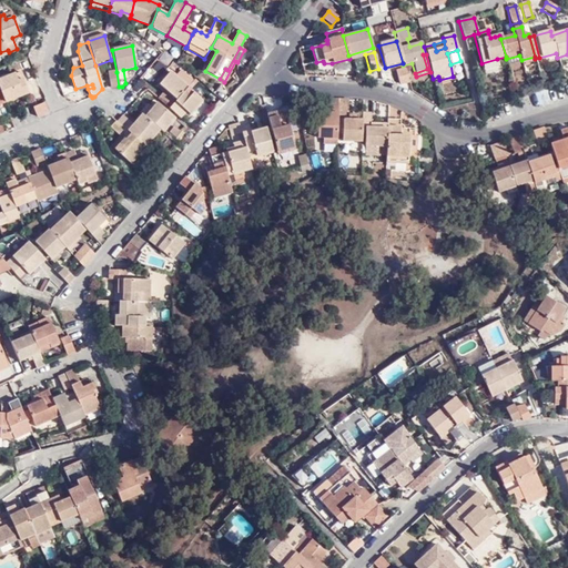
[(398,87),(408,83),(404,68),(394,70),(398,87)]
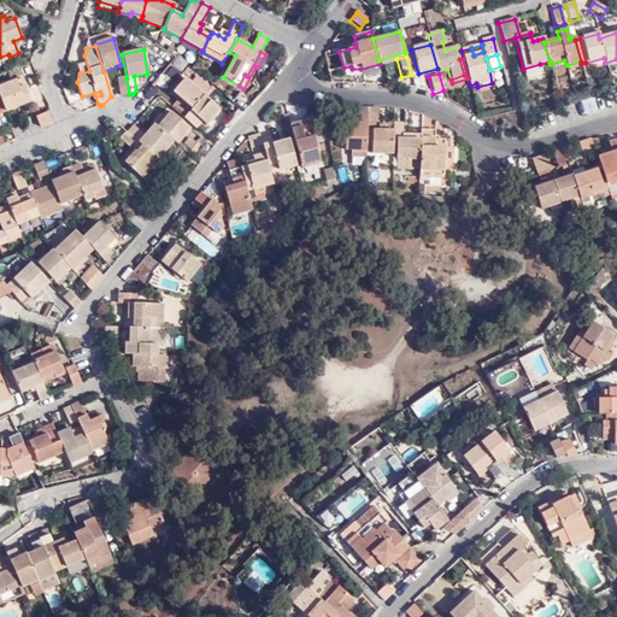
[(171,107),(197,129),(203,122),(206,124),(219,110),(210,100),(205,105),(199,100),(204,95),(184,77),(172,92),(180,99),(171,107)]
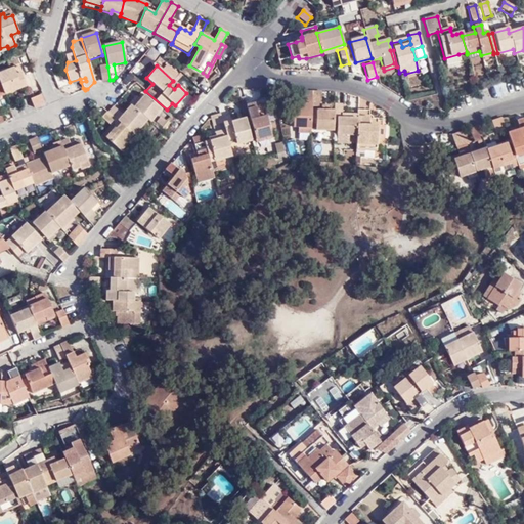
[(0,74),(0,83),(4,94),(26,85),(18,67),(0,74)]
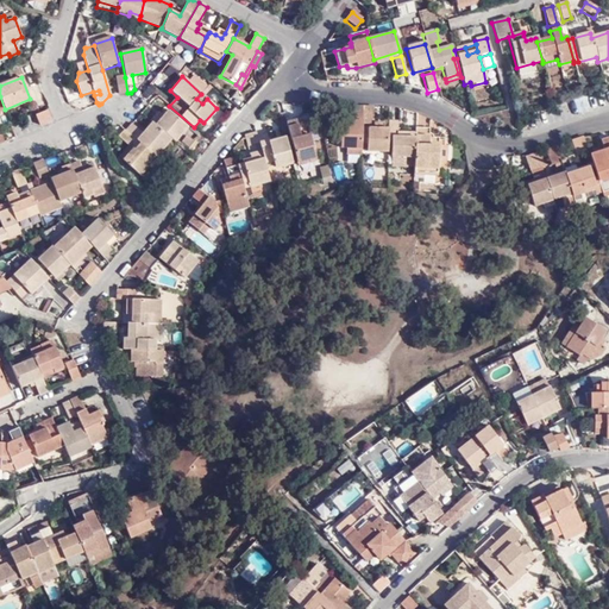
[(117,94),(127,93),(125,77),(115,80),(117,94)]
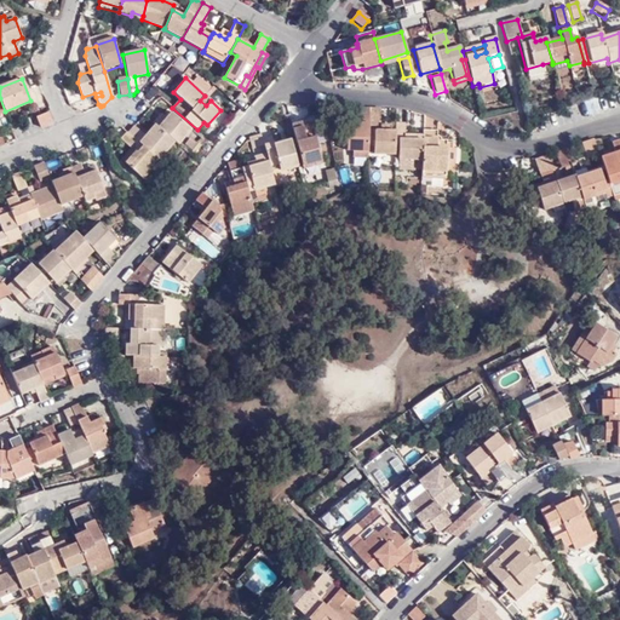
[(206,105),(211,101),(205,96),(200,101),(206,105)]
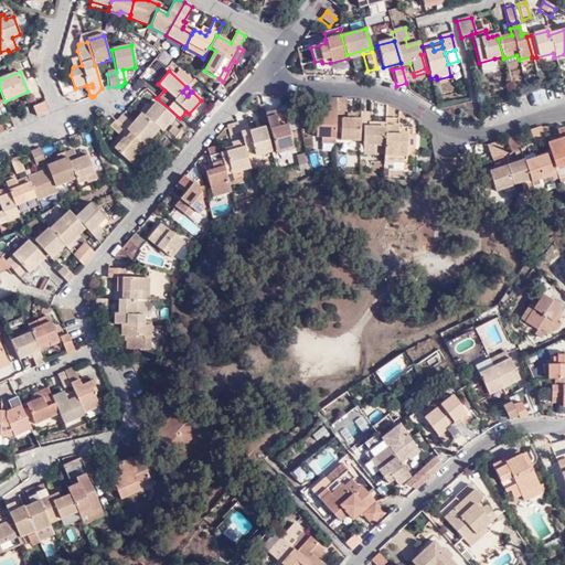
[(336,98),(322,98),(322,112),(319,112),(319,118),(318,121),(320,121),(320,125),(315,126),(313,136),(320,136),(320,142),(333,144),(333,134),(334,118),(334,115),(336,98)]
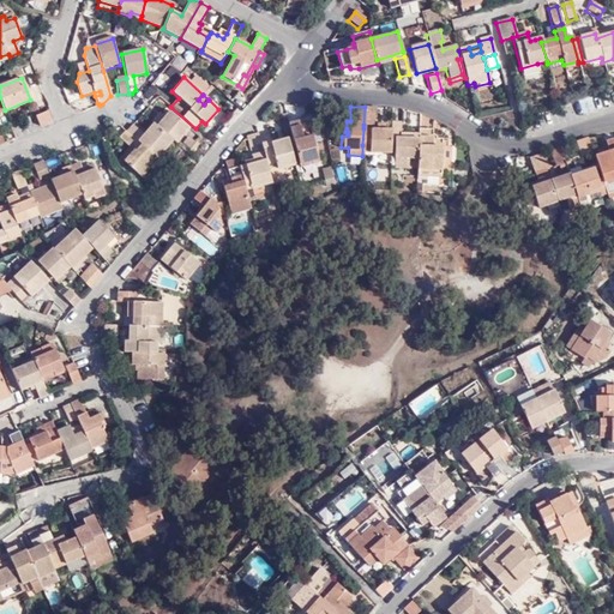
[(365,107),(363,125),(375,125),(375,107),(365,107)]
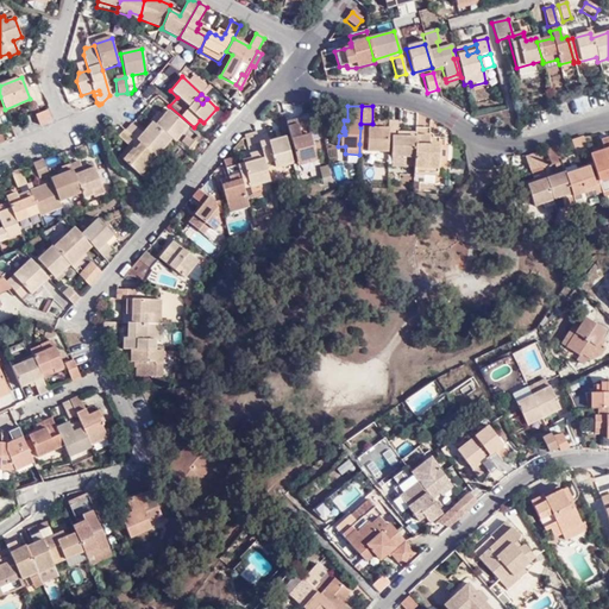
[(50,120),(46,110),(35,114),(39,125),(50,120)]
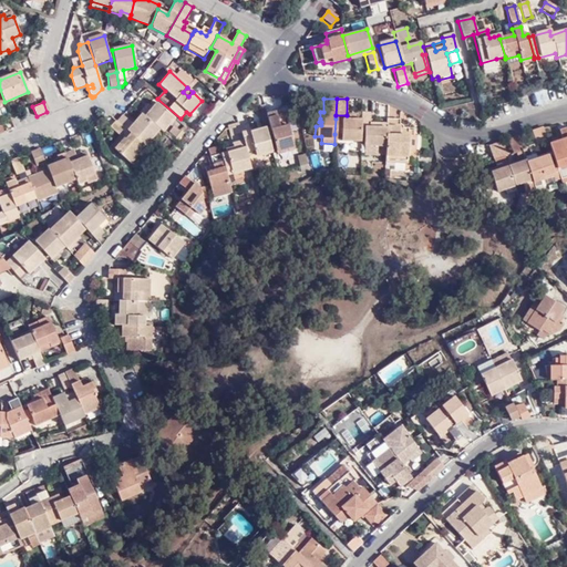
[(158,129),(162,132),(174,117),(156,102),(144,116),(158,129)]
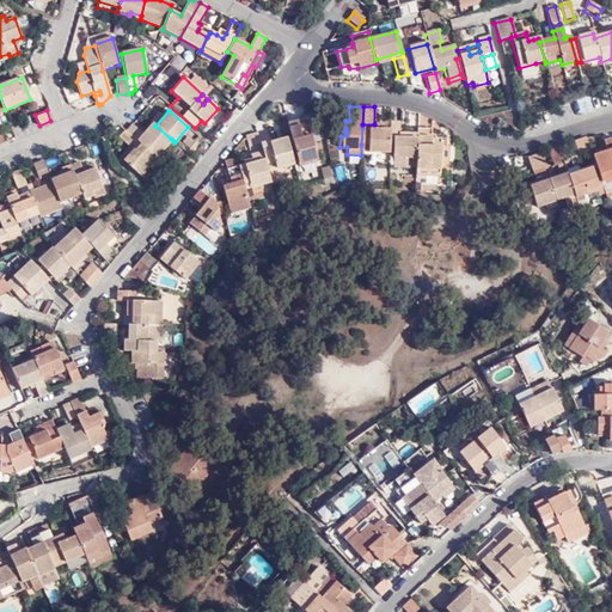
[(287,126),(291,142),(295,157),(298,167),(317,161),(312,144),(307,144),(306,139),(310,138),(305,120),(287,126)]
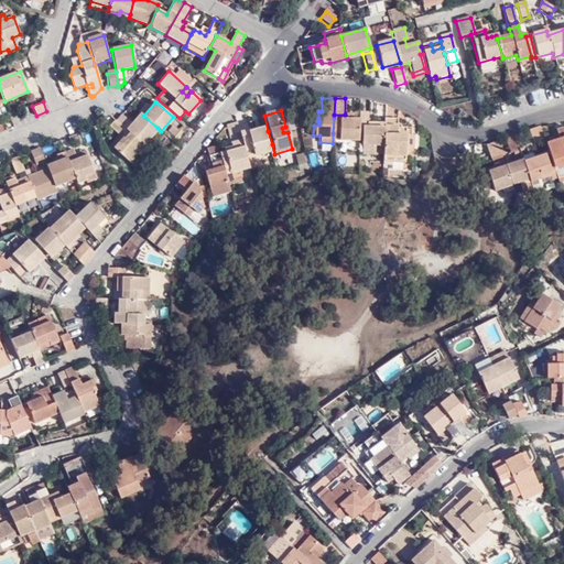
[(382,145),(383,128),(367,127),(367,122),(367,112),(359,111),(358,119),(358,127),(361,127),(360,144),(382,145)]
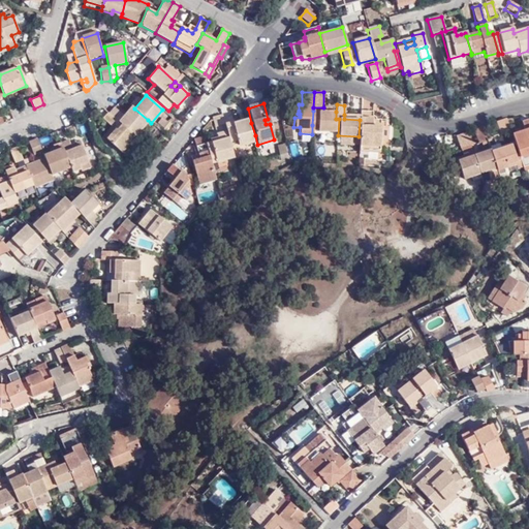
[(133,135),(134,136),(148,120),(134,109),(131,106),(123,116),(118,122),(133,135)]
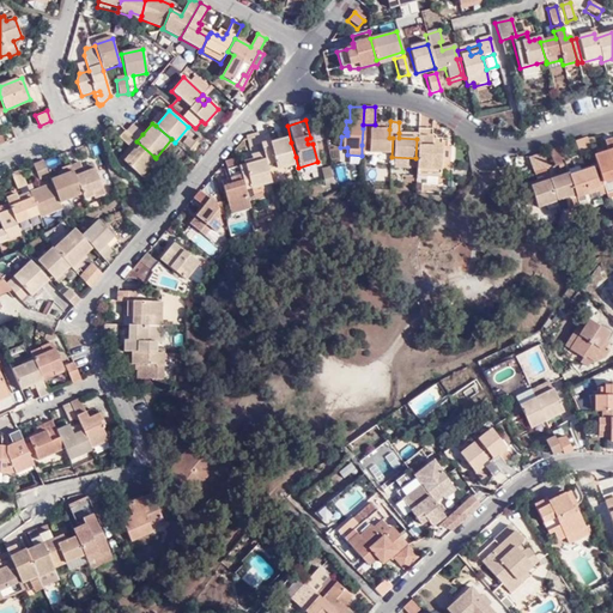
[(132,125),(126,132),(133,138),(139,131),(132,125)]
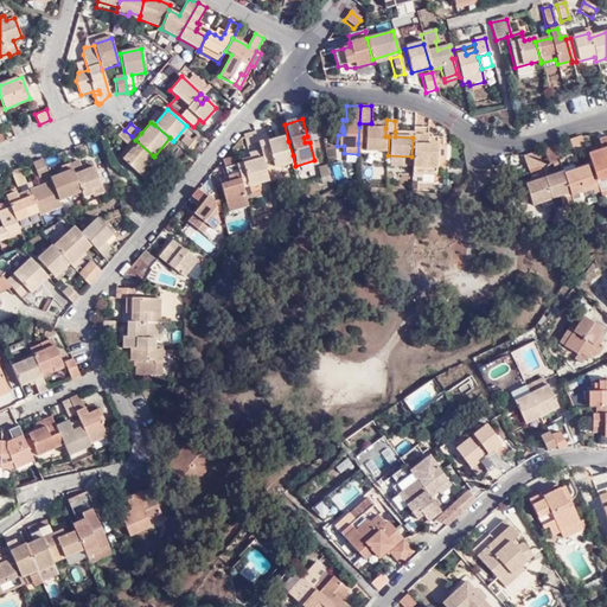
[(371,127),(364,127),(364,144),(364,149),(385,151),(385,136),(385,128),(382,127),(371,127)]
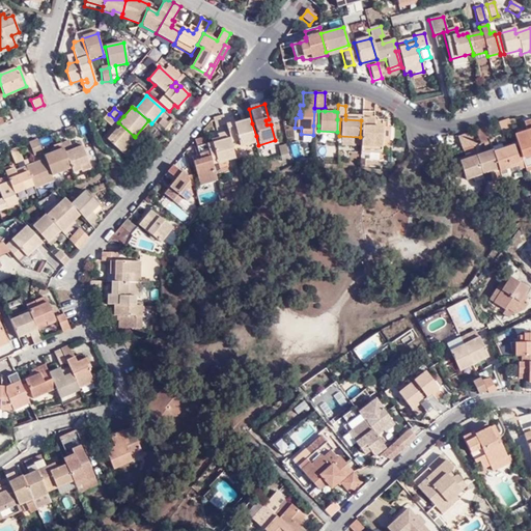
[(109,114),(107,112),(103,118),(111,127),(115,130),(106,139),(121,152),(131,142),(130,142),(134,136),(118,122),(115,119),(109,114)]
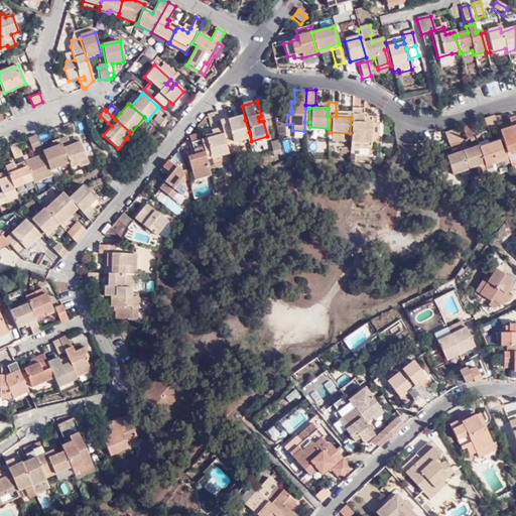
[(362,109),(351,109),(351,112),(351,117),(350,133),(350,141),(349,148),(369,148),(370,124),(362,124),(362,109)]
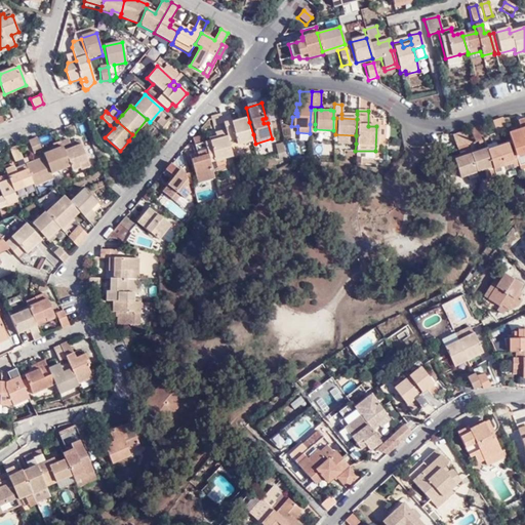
[(210,117),(214,133),(225,130),(221,120),(219,114),(210,117)]
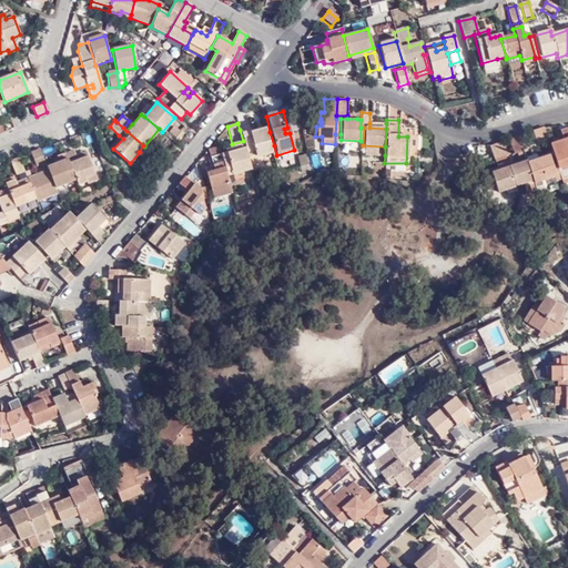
[(240,130),(243,141),(244,148),(246,155),(254,154),(255,158),(272,153),(270,146),(266,133),(265,131),(255,133),(255,137),(251,138),(250,134),(249,128),(240,130)]
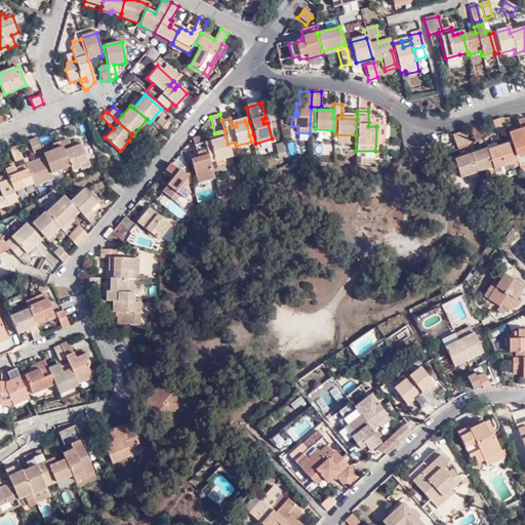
[(502,119),(492,123),(496,135),(507,131),(502,119)]
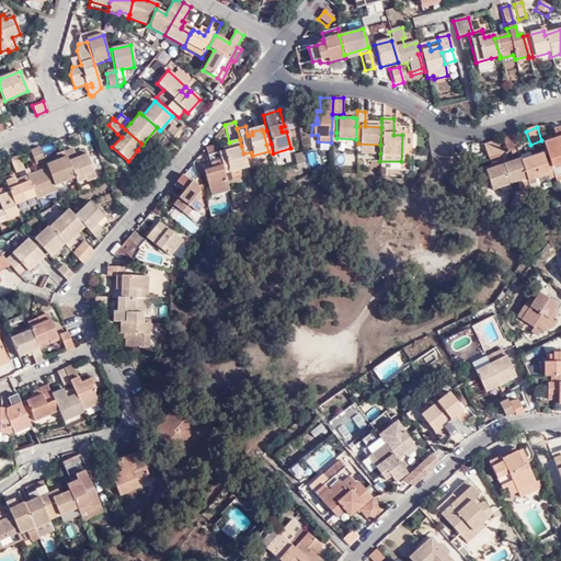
[(556,139),(542,144),(549,164),(553,178),(556,183),(560,180),(560,159),(560,157),(560,127),(552,130),(556,139)]
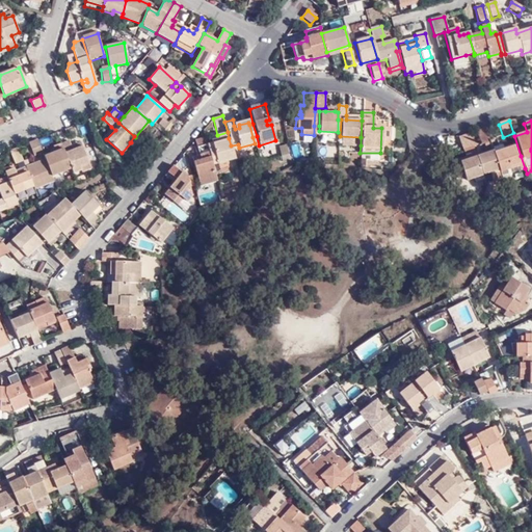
[(115,130),(111,127),(103,136),(106,139),(115,130)]
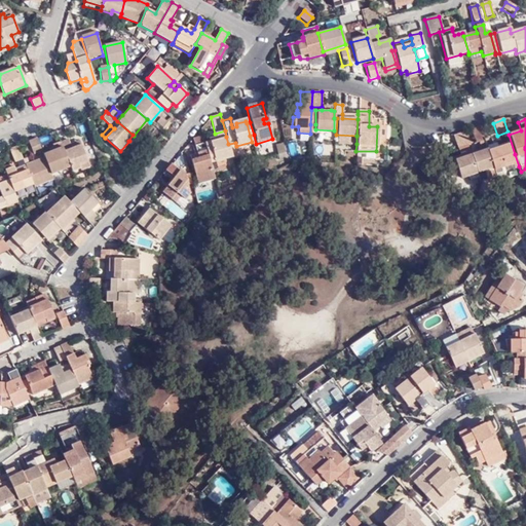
[(480,127),(471,130),(475,144),(484,141),(480,127)]
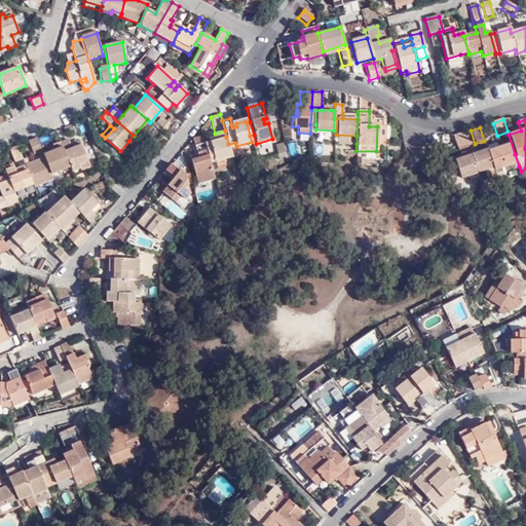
[(225,130),(215,134),(216,140),(226,137),(225,130)]
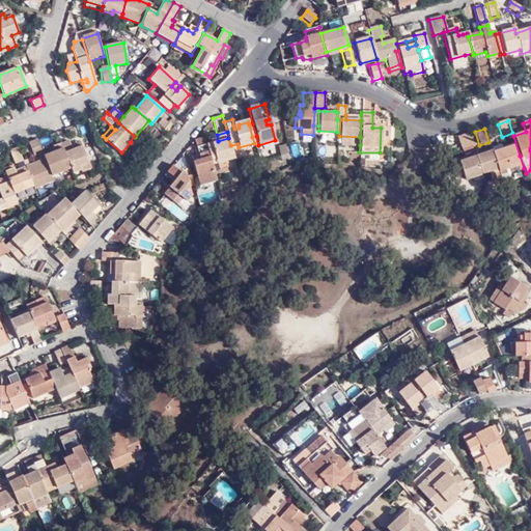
[(462,151),(474,146),(470,134),(457,138),(462,151)]
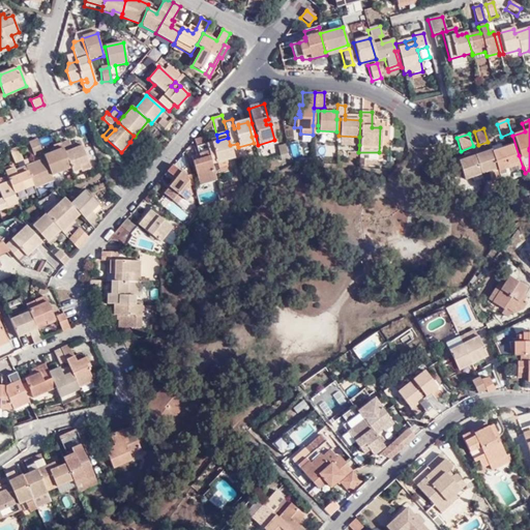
[(359,145),(359,137),(339,136),(339,145),(359,145)]
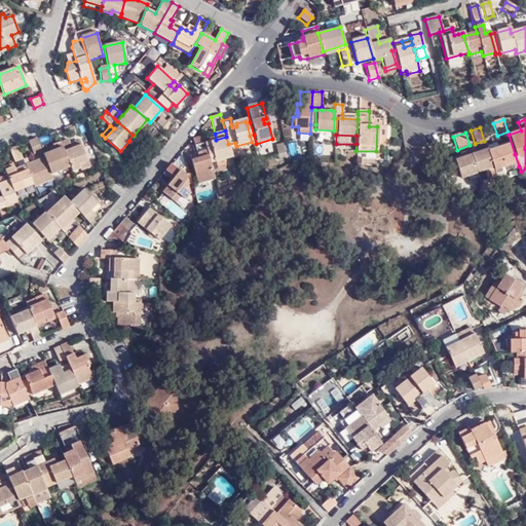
[(202,136),(193,138),(196,152),(199,152),(201,156),(197,157),(190,159),(196,183),(214,179),(210,162),(204,143),(202,136)]
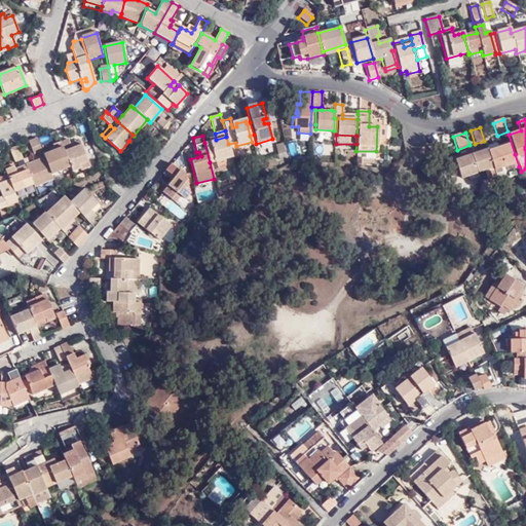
[(216,140),(210,142),(215,161),(217,160),(226,158),(231,157),(228,144),(226,137),(216,140)]
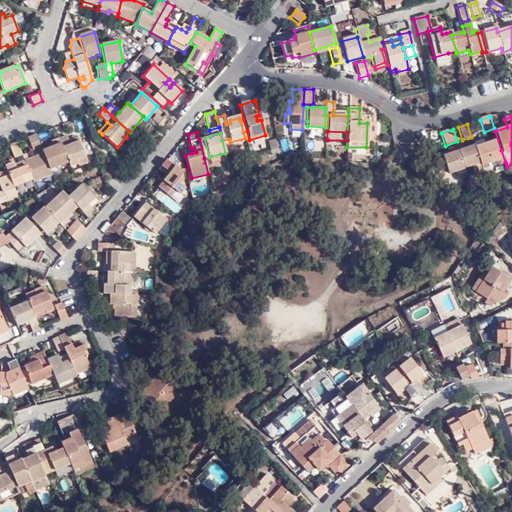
[(36,134),(27,137),(32,150),(40,146),(36,134)]
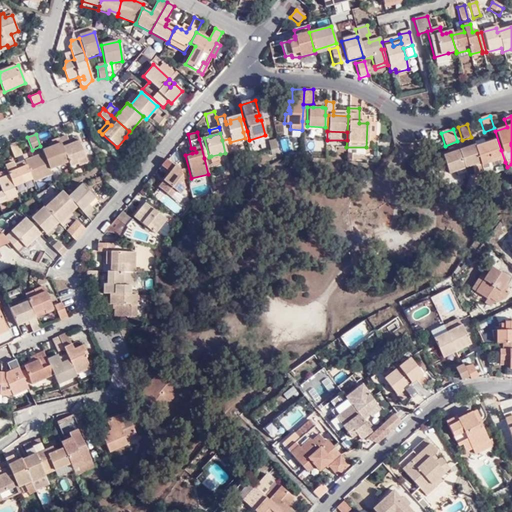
[(66,135),(58,138),(68,162),(70,166),(77,163),(78,165),(87,161),(78,140),(69,144),(68,140),(66,135)]
